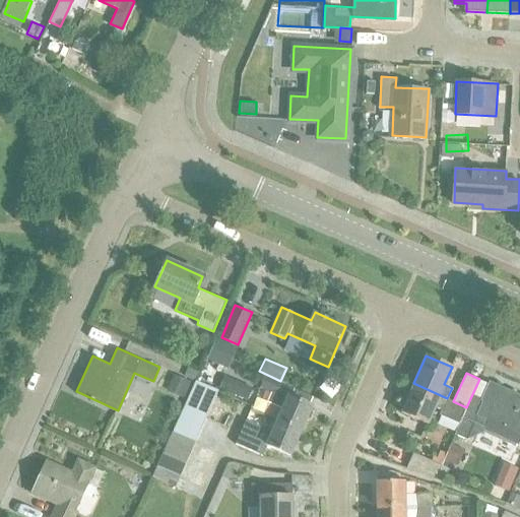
[(224,374),(219,386),(247,398),(252,386),(224,374)]
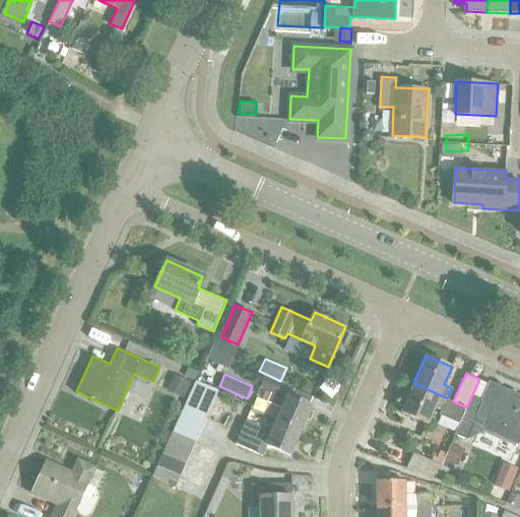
[(283,406),(277,421),(301,431),(312,407),(309,405),(313,396),(265,374),(260,385),(272,390),(268,400),(283,406)]
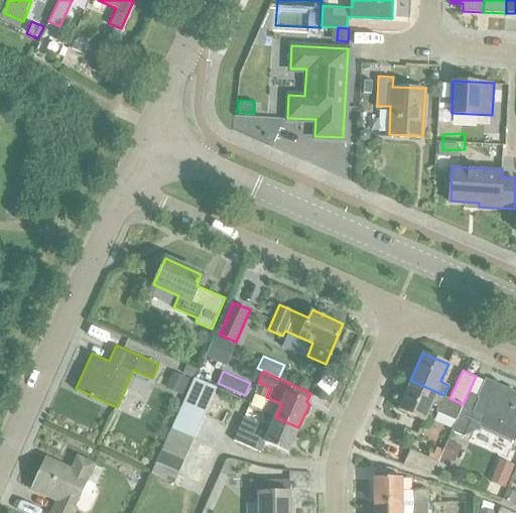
[(190,387),(213,396),(217,386),(195,376),(190,387)]
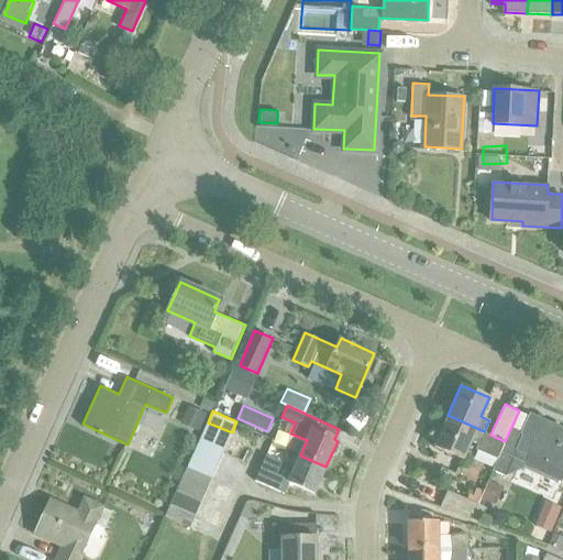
[(490,435),(484,431),(448,415),(433,447),(462,459),(471,440),(478,443),(476,448),(498,458),(505,441),(490,435)]
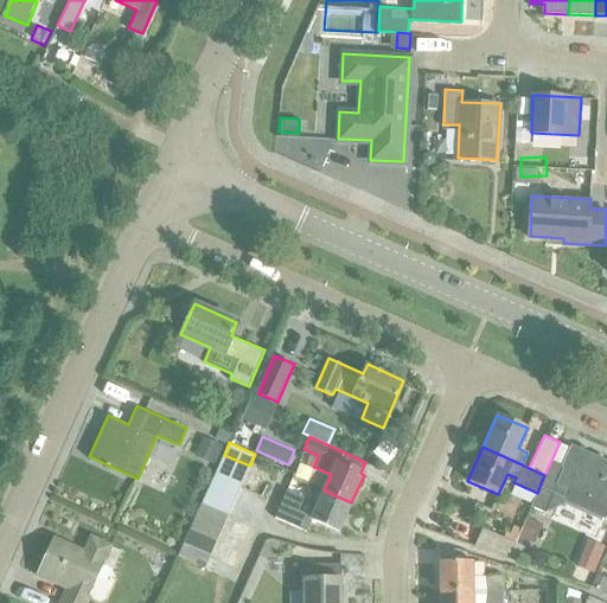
[(544,475),(537,493),(531,506),(544,511),(553,492),(566,496),(564,499),(604,515),(606,507),(606,462),(572,447),(563,466),(551,460),(544,475)]
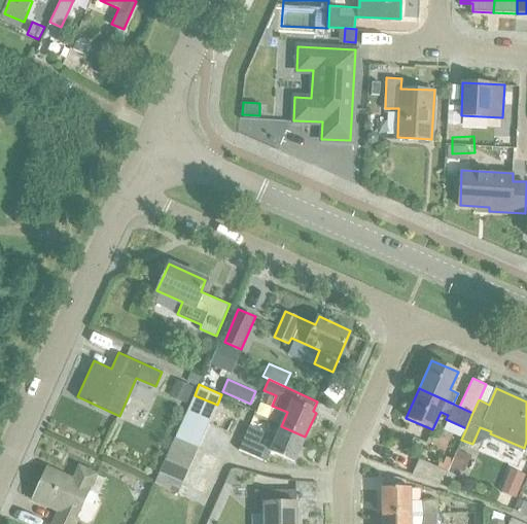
[(189,406),(212,416),(217,405),(195,395),(189,406)]
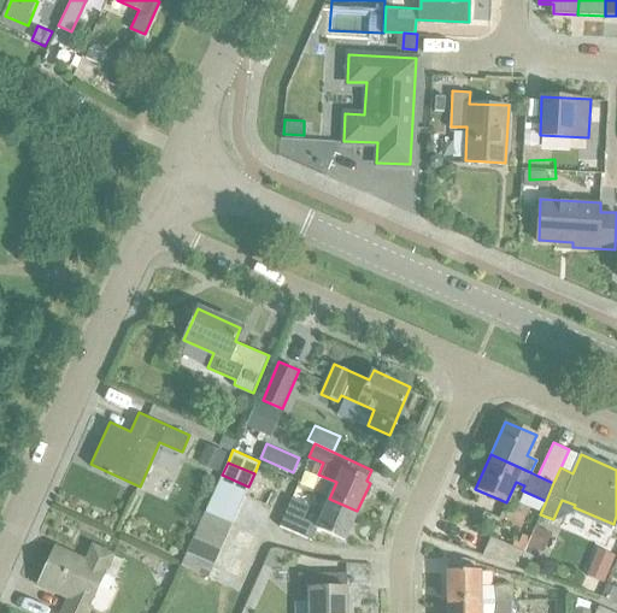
[(217,487),(244,499),(248,487),(222,475),(217,487)]
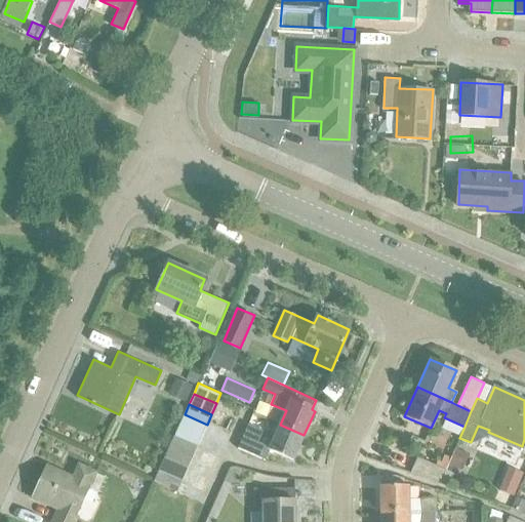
[(179,425),(202,435),(207,425),(185,414),(179,425)]
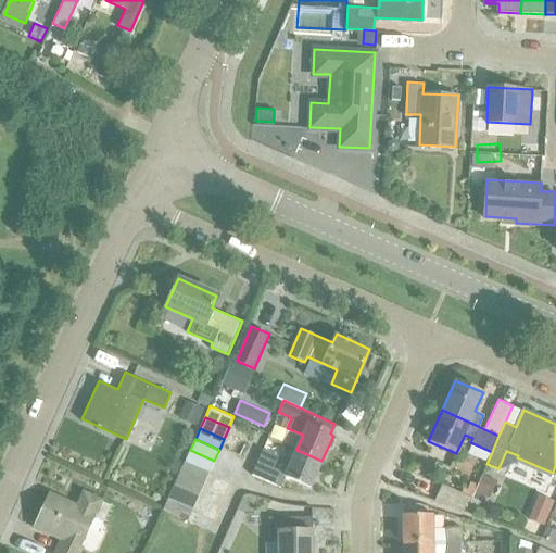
[(185,461),(209,472),(214,461),(190,450),(185,461)]
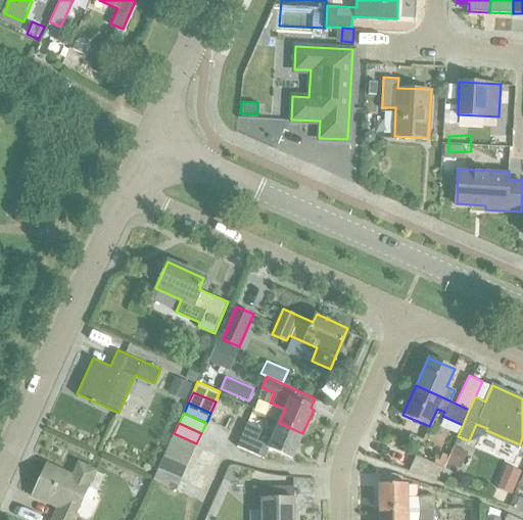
[(302,433),(279,423),(274,434),(262,429),(260,432),(246,426),(238,446),(264,458),(268,447),(292,458),(302,433)]
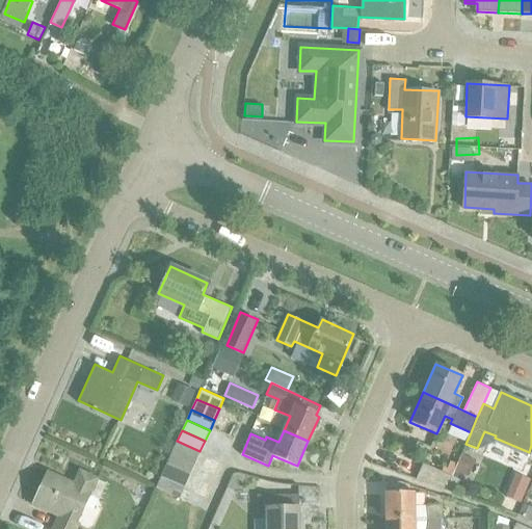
[(194,463),(200,451),(177,441),(171,452),(194,463)]
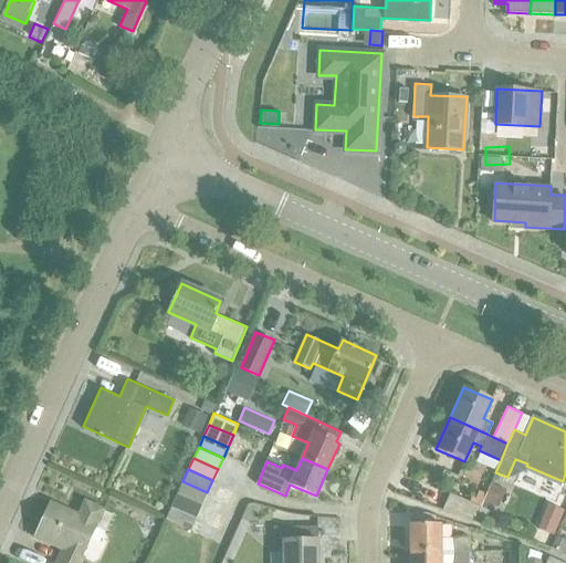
[(492,477),(486,499),(503,503),(509,481),(492,477)]
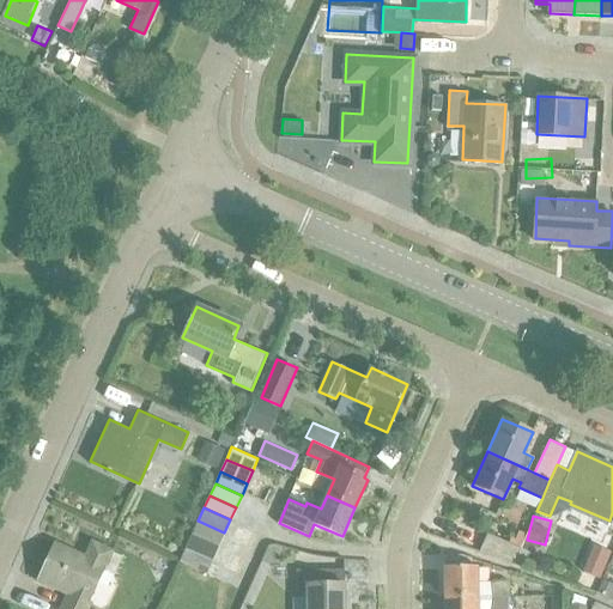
[(218,546),(224,533),(198,521),(192,534),(218,546)]
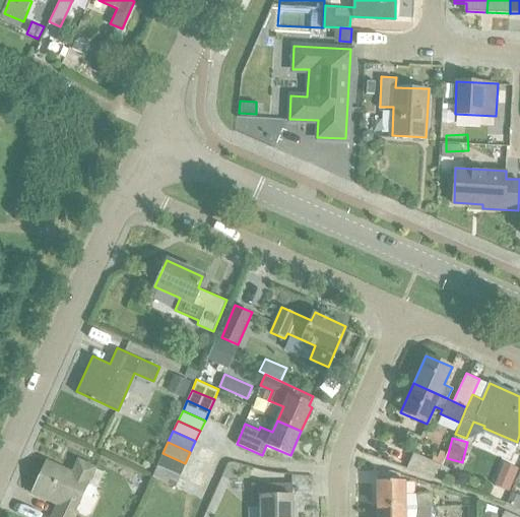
[(434,454),(432,460),(413,452),(408,465),(436,477),(447,451),(441,449),(438,456),(434,454)]
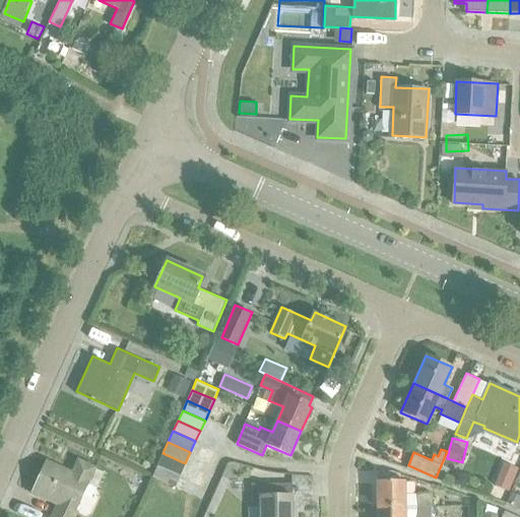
[(163,453),(158,464),(181,474),(185,463),(163,453)]
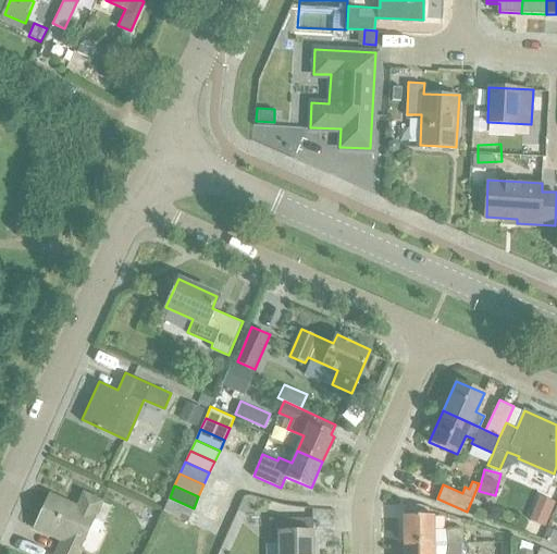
[(47,496),(34,526),(60,538),(52,553),(79,553),(83,548),(81,546),(94,516),(103,520),(111,504),(101,500),(83,491),(77,505),(65,500),(63,504),(47,496)]
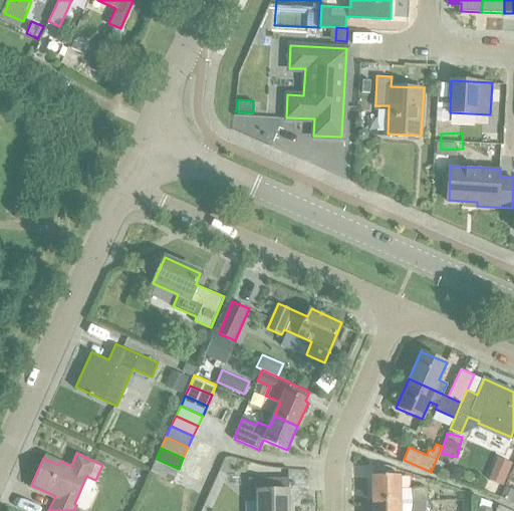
[(179,469),(157,459),(152,470),(174,480),(179,469)]
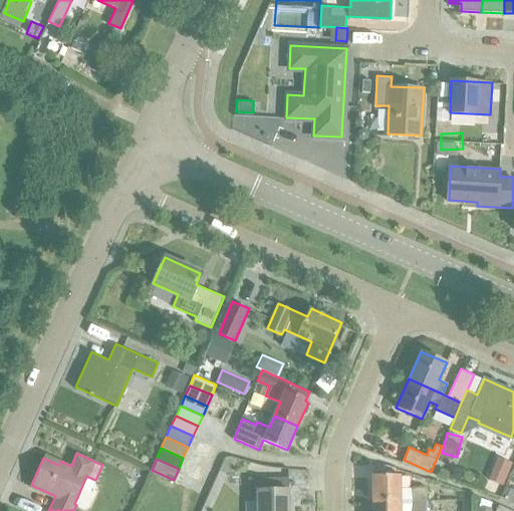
[(371,475),(371,500),(412,500),(426,500),(426,487),(400,487),(399,475),(397,475),(397,467),(389,464),(372,464),(372,475),(371,475)]
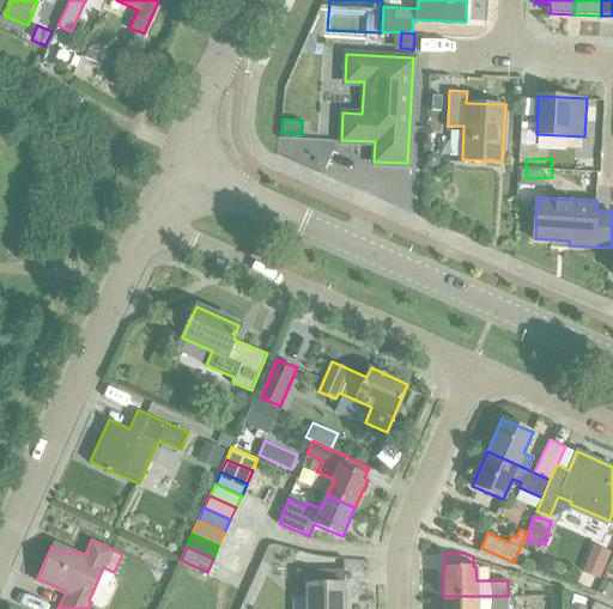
[(612,553),(610,560),(605,560),(593,589),(611,596),(612,589),(612,553)]
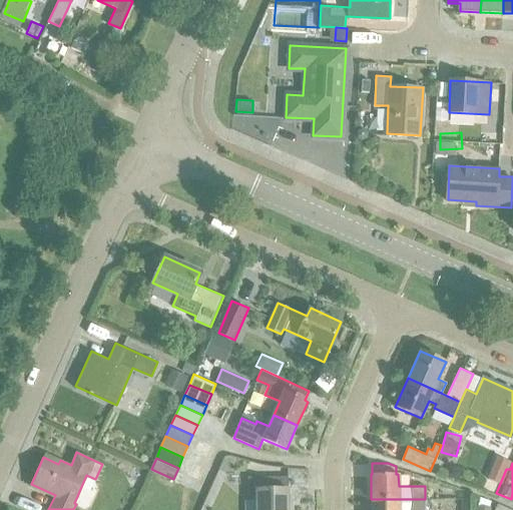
[(257,495),(257,509),(289,509),(289,489),(277,489),(277,475),(248,475),(248,495),(257,495)]
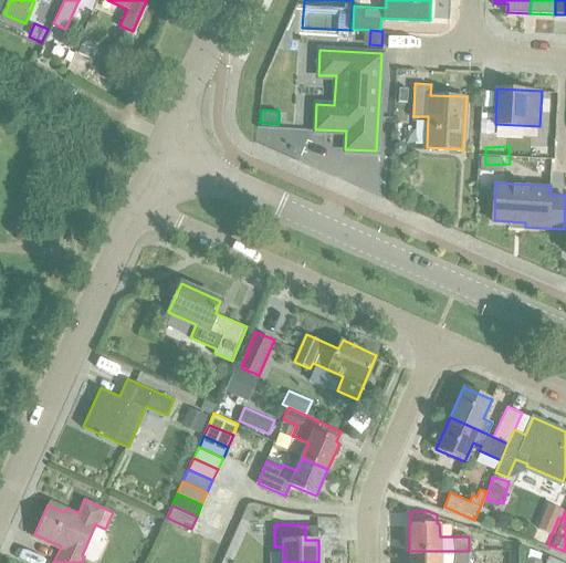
[(525,562),(541,562),(542,558),(541,558),(542,552),(528,548),(527,556),(526,556),(525,562)]
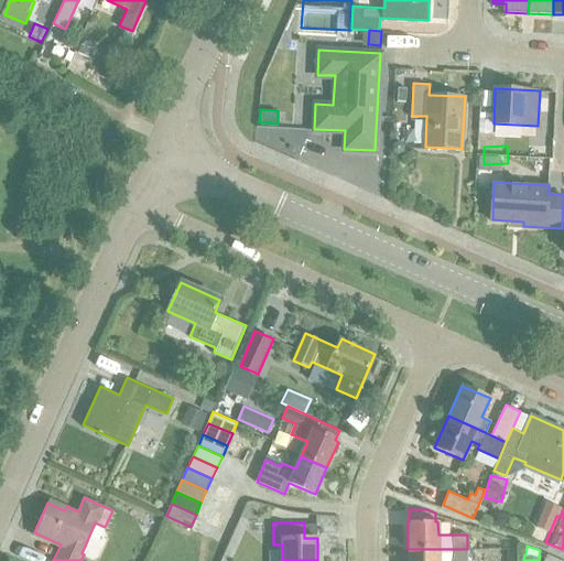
[(408,549),(408,560),(491,560),(491,548),(473,548),(473,549),(467,549),(452,549),(408,549)]
